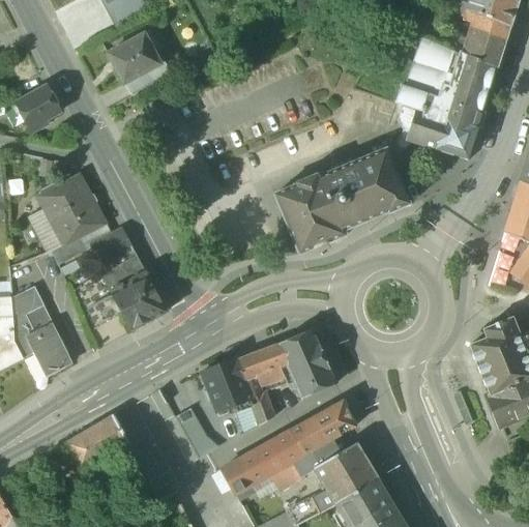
[(82,0),(83,1),(84,0),(105,0),(109,8),(124,0),(82,0)]
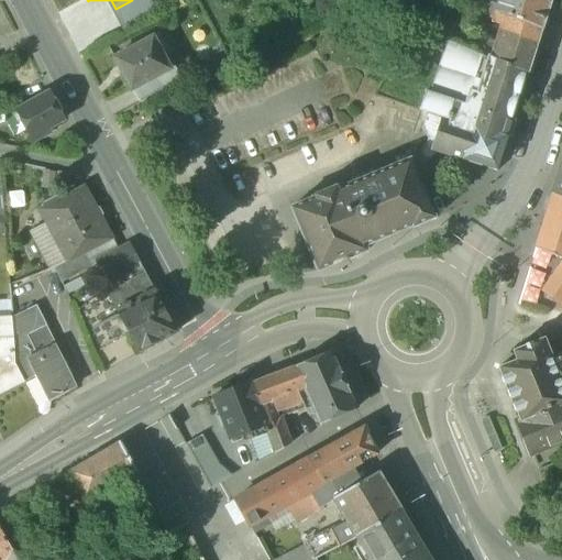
[(132,0),(116,9),(127,28),(157,10),(152,0),(132,0)]
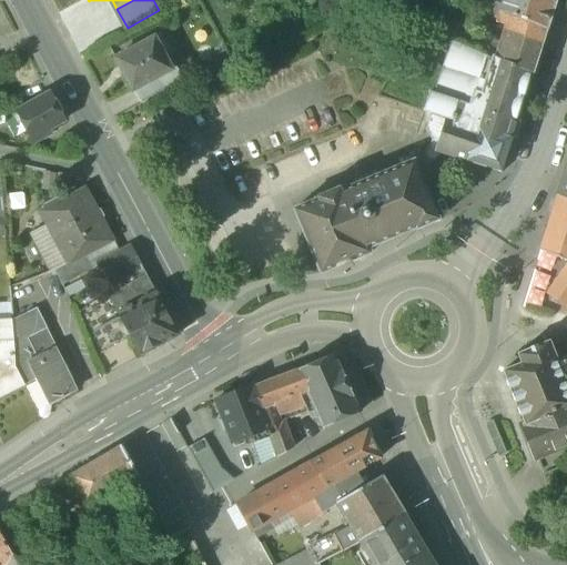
[(394,0),(411,20),(412,18),(419,0),(394,0)]
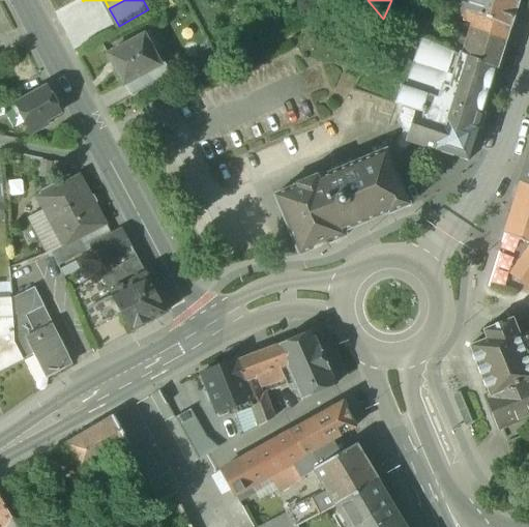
[(413,2),(408,0),(391,0),(384,17),(403,25),(408,12),(413,2)]
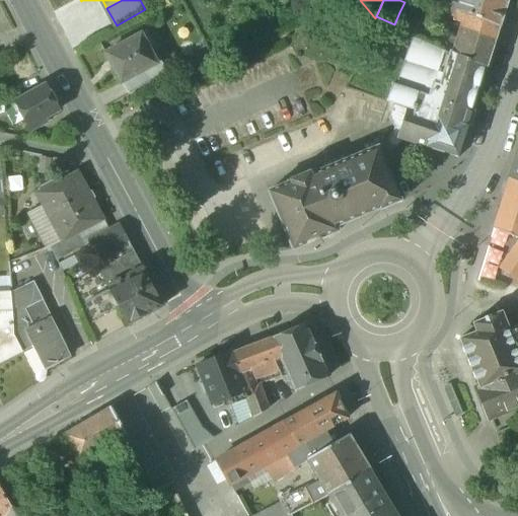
[(405,0),(404,2),(436,16),(439,9),(442,3),(438,3),(432,0),(405,0)]
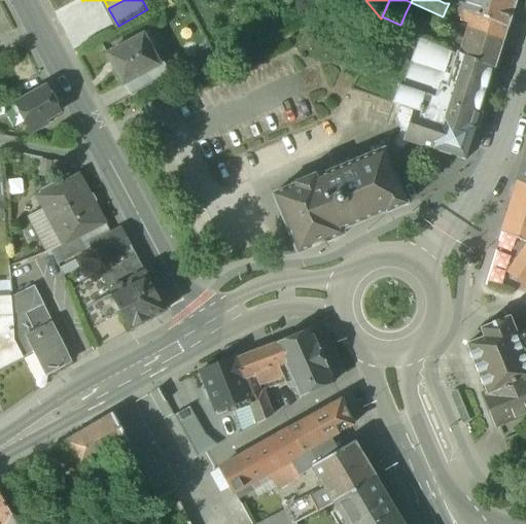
[(465,4),(457,0),(450,0),(449,3),(446,9),(461,16),(464,8),(465,4)]
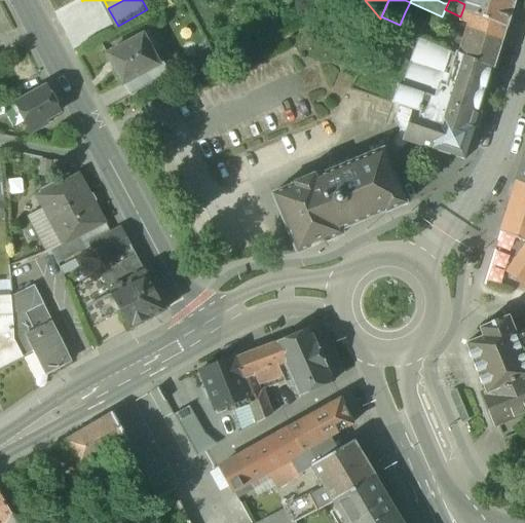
[(465,0),(464,4),(463,8),(474,11),(505,25),(513,0),(465,0)]
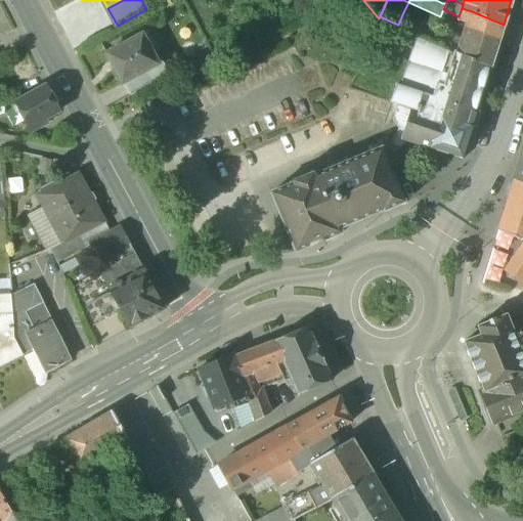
[(440,16),(408,2),(403,12),(426,23),(426,22),(447,31),(446,33),(456,38),(461,44),(467,28),(440,16)]
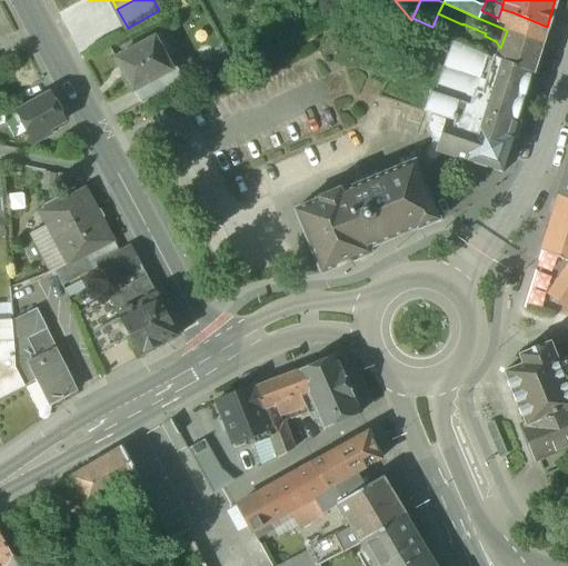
[(512,12),(501,9),(498,18),(508,23),(512,12)]
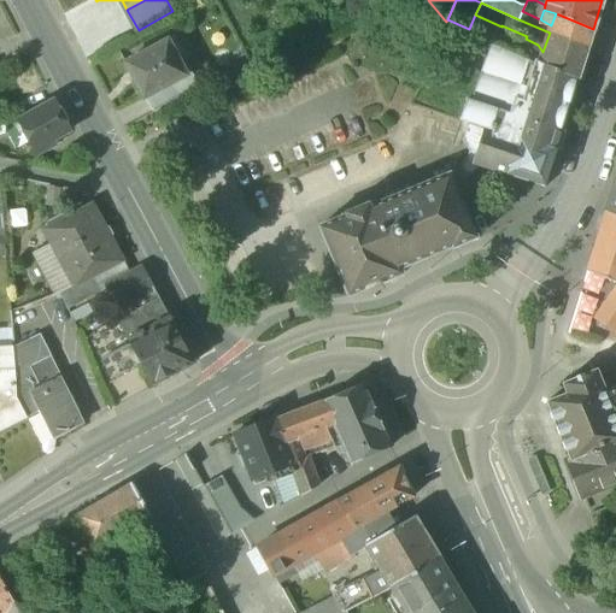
[(593,29),(556,13),(551,25),(550,31),(587,48),(593,29)]
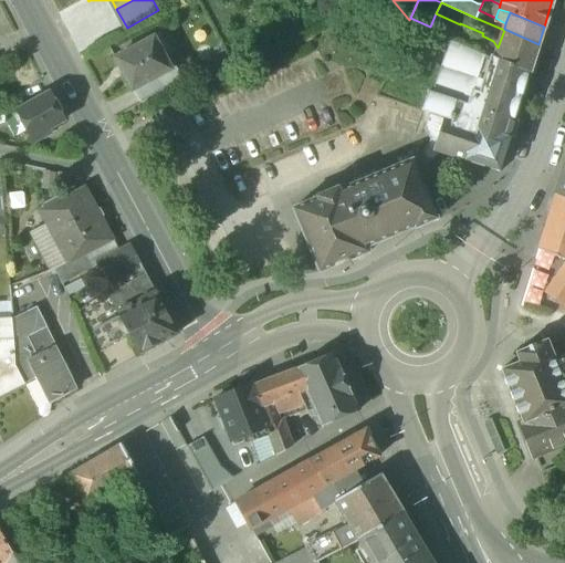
[(493,41),(482,35),(483,33),(460,23),(460,24),(436,13),(430,27),(452,37),(458,40),(491,54),(495,55),(498,48),(493,41)]
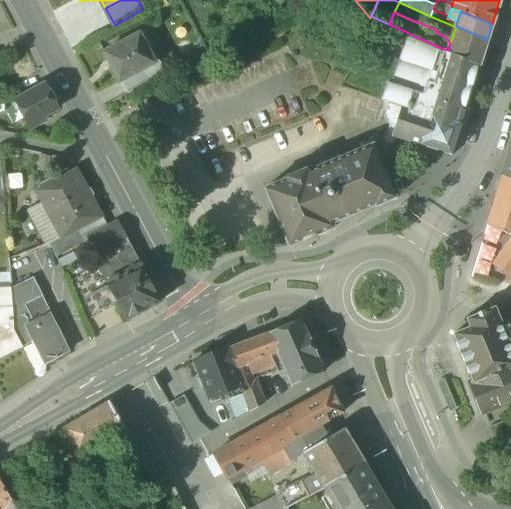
[(487,40),(456,26),(456,27),(450,43),(448,50),(447,52),(479,65),(487,40)]
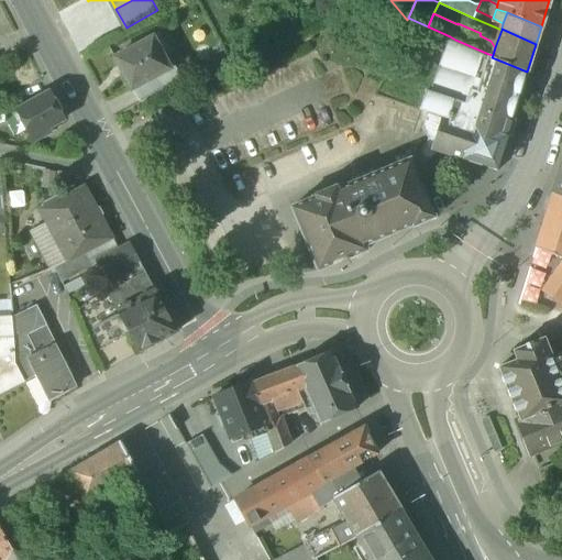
[(160,32),(116,56),(132,88),(133,87),(156,75),(172,67),(163,51),(168,47),(160,32)]
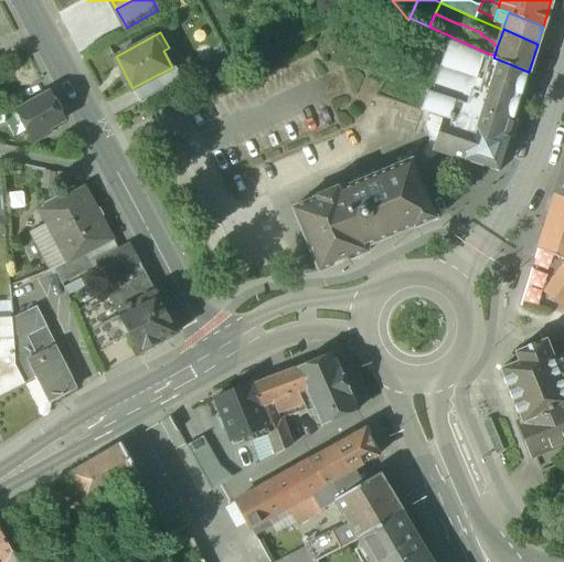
[(457,40),(451,36),(434,92),(426,89),(426,92),(427,93),(422,107),(446,115),(468,122),(490,54),(457,40)]
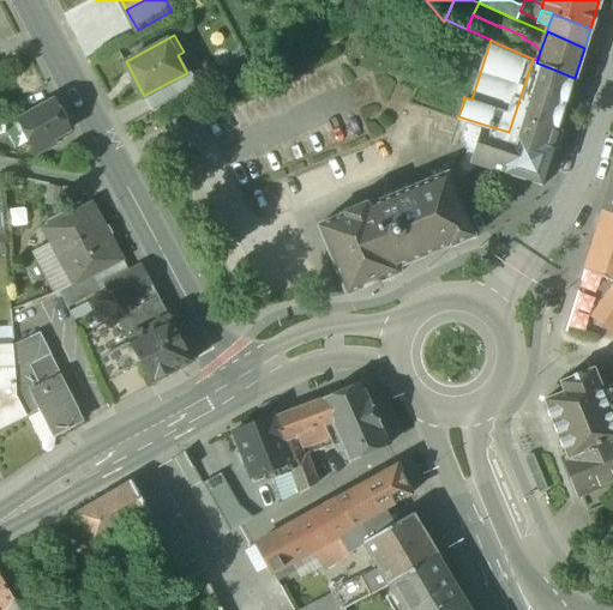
[(482,132),(473,162),(474,162),(541,185),(575,78),(536,62),(538,60),(533,59),(509,132),(485,125),(482,132)]
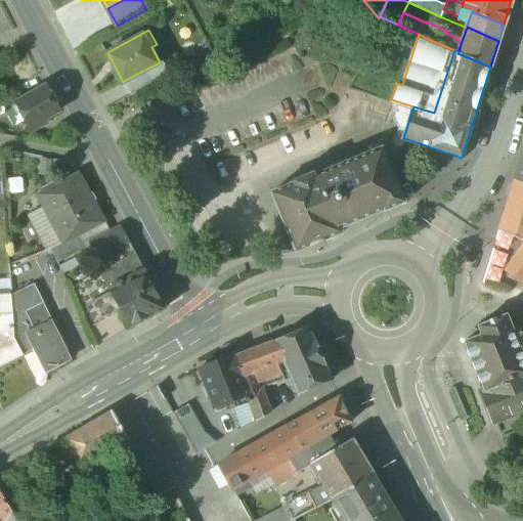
[(145,70),(124,81),(130,91),(151,80),(145,70)]
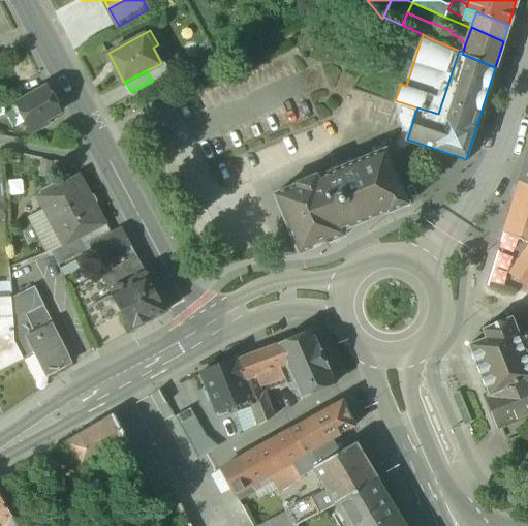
[(48,85),(17,101),(27,122),(24,124),(27,129),(30,127),(32,131),(50,123),(48,119),(61,111),(48,85)]
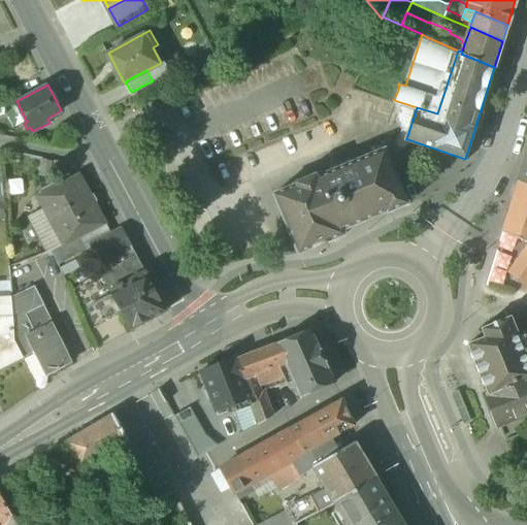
[(406,110),(402,125),(401,125),(398,134),(397,136),(406,139),(415,113),(406,110)]
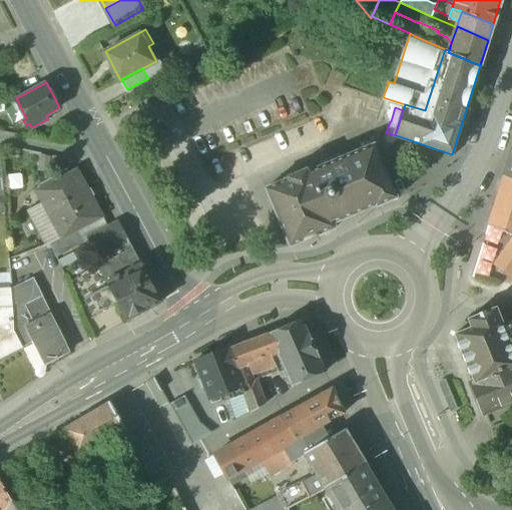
[(395,135),(386,132),(380,137),(387,147),(396,135),(395,135)]
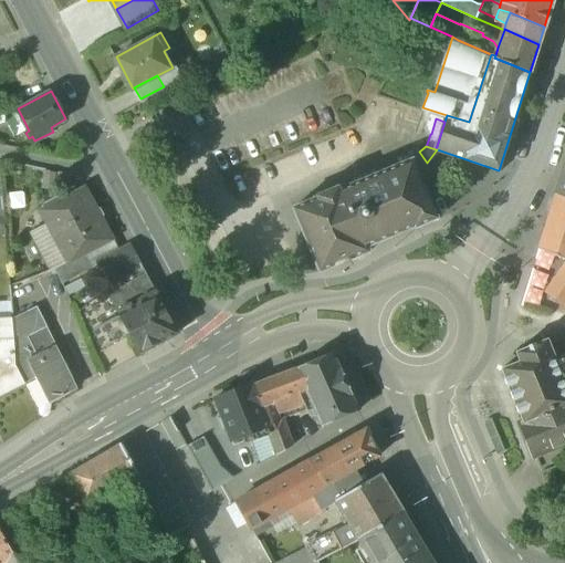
[(410,158),(342,187),(341,184),(313,196),(314,197),(292,206),(318,271),(369,250),(367,244),(414,226),(415,227),(437,217),(427,193),(438,188),(431,174),(427,163),(419,152),(409,156),(410,158)]
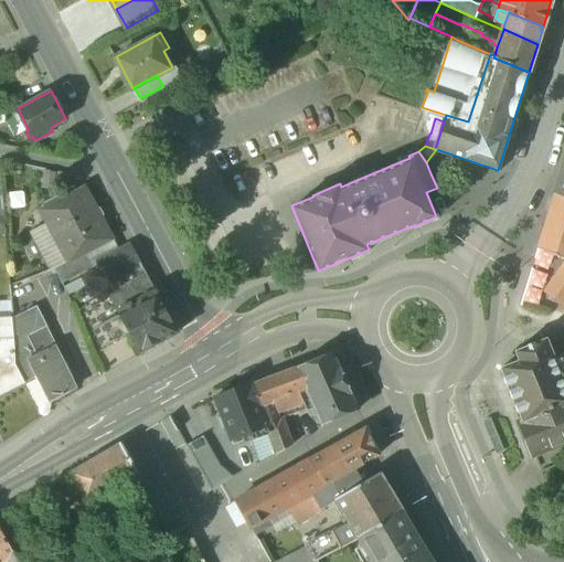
[(563,160),(555,191),(554,192),(563,197),(563,160)]
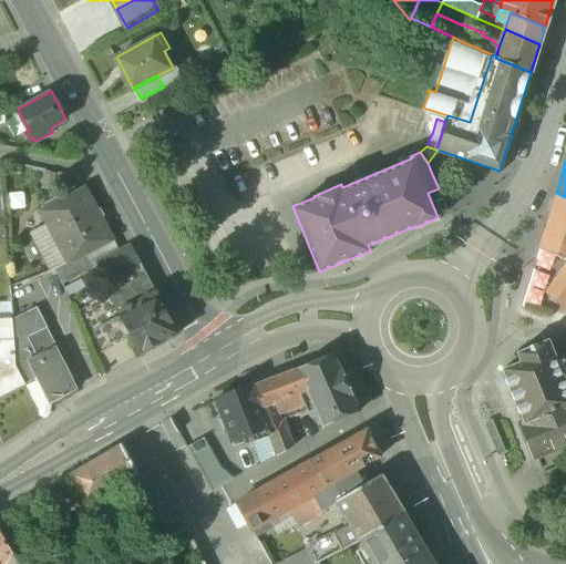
[(86,185),(41,208),(59,243),(61,242),(70,258),(71,260),(85,252),(114,237),(86,185)]
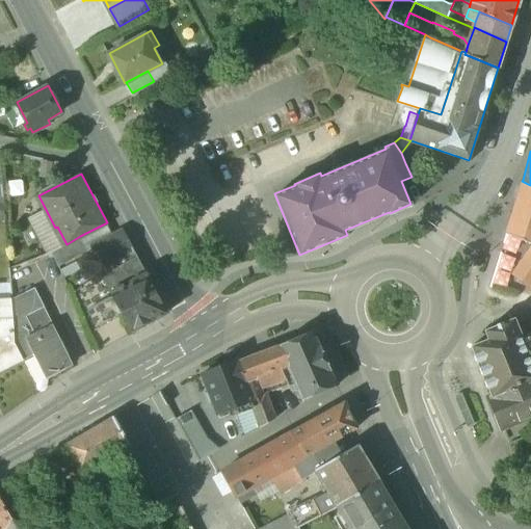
[(530,185),(522,181),(506,233),(530,243),(530,185)]
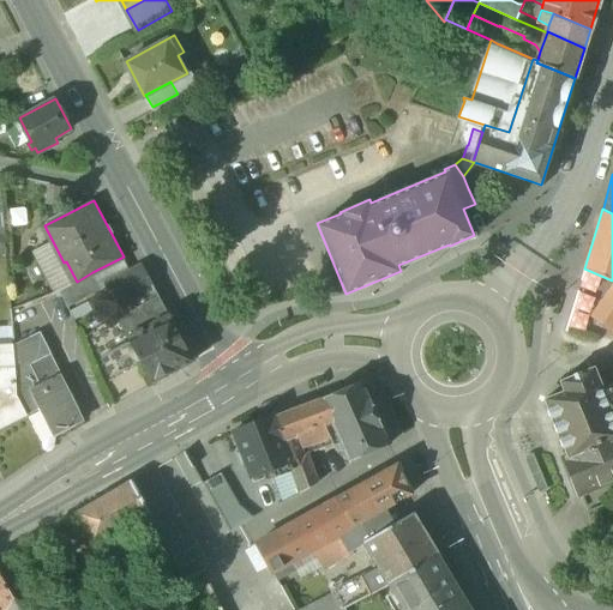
[(143,263),(104,283),(119,308),(156,288),(143,263)]
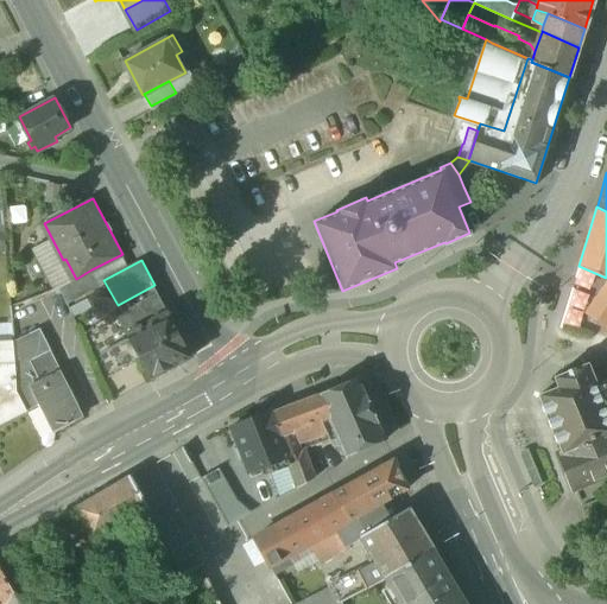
[(100,285),(92,269),(76,279),(75,277),(58,287),(68,303),(100,285)]
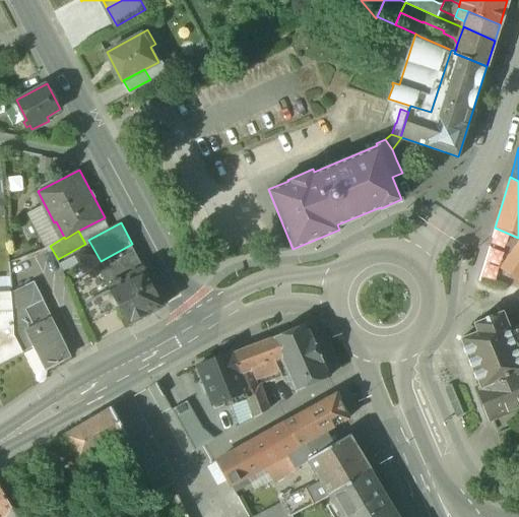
[(518,242),(501,268),(516,278),(518,275),(518,242)]
